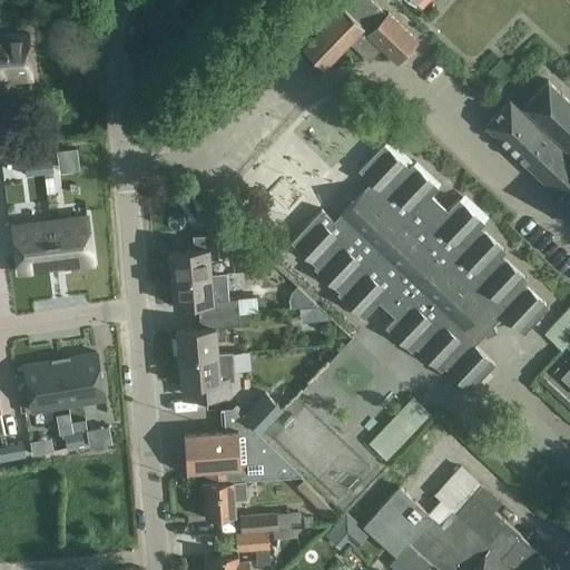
[(166,0),(185,18),(202,0),(166,0)]
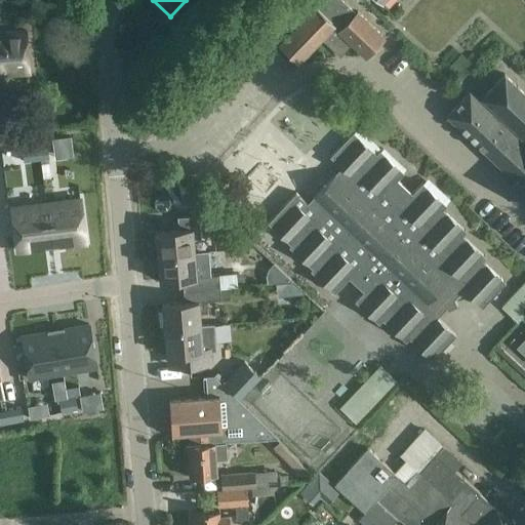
[(365,56),(384,37),(358,11),(356,13),(341,0),(322,0),(273,52),(291,71),(322,38),(339,55),(352,44),(365,56)]
